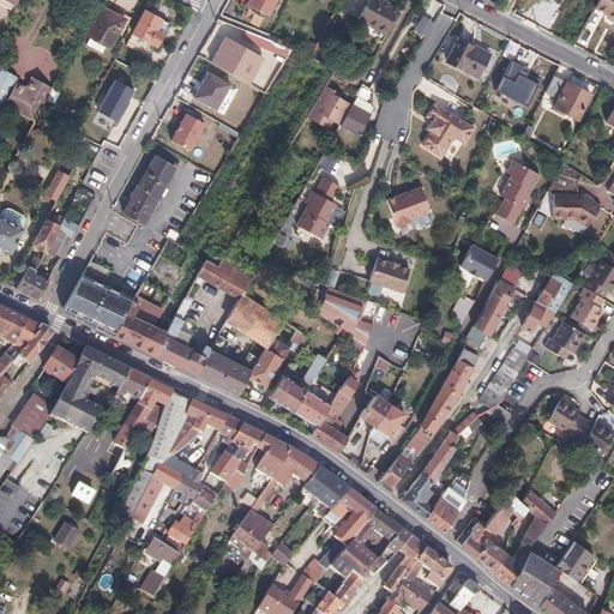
[(278,0),(251,0),(245,13),(266,25),(278,0)]
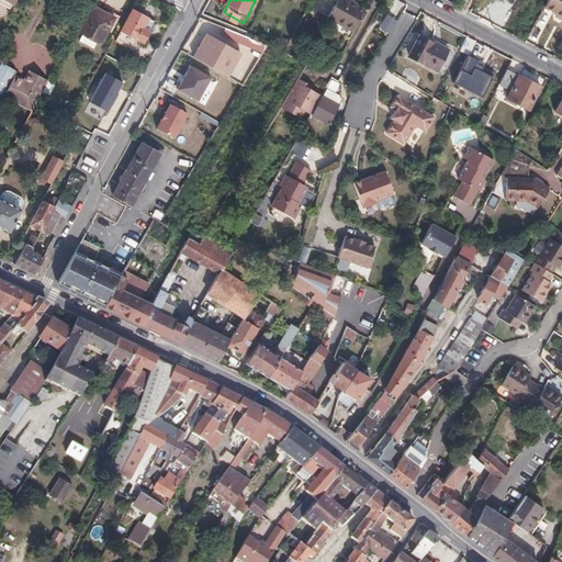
[(355,32),(364,12),(351,6),(352,2),(347,0),(336,0),(327,18),(355,32)]
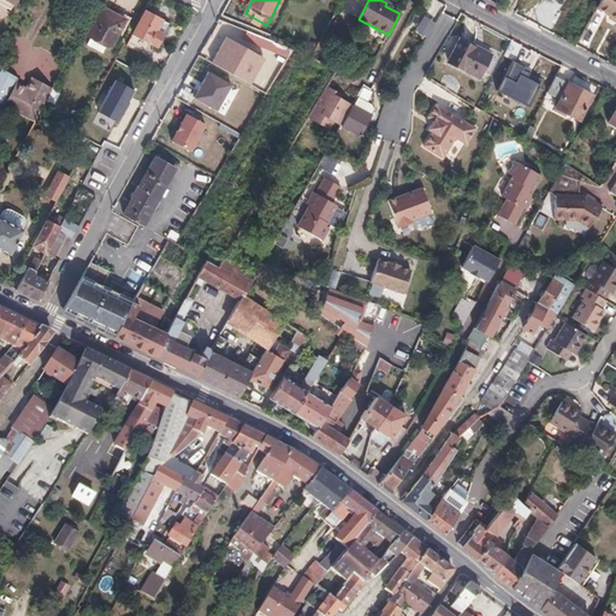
[(615,0),(600,0),(597,6),(609,13),(610,17),(615,19),(615,18),(615,0)]
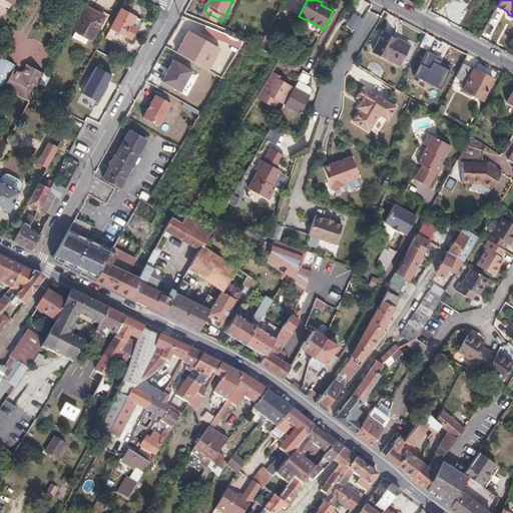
[(79,5),(68,25),(73,28),(73,29),(76,31),(88,37),(91,39),(104,16),(85,6),(84,8),(79,5)]
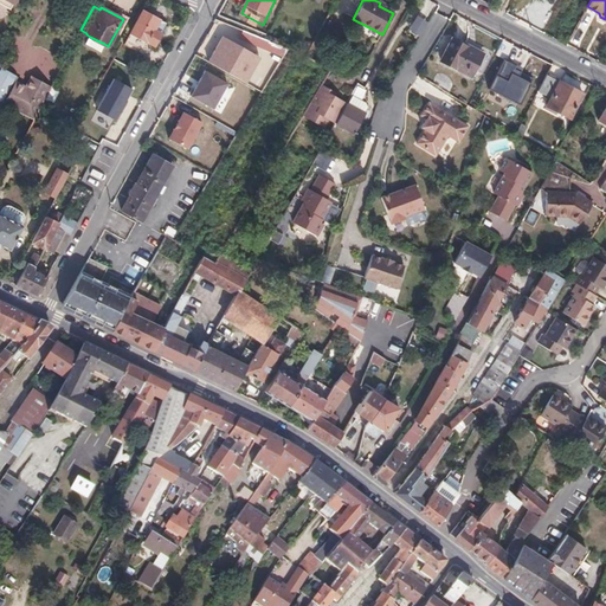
[(142,11),(130,32),(153,45),(166,24),(142,11)]
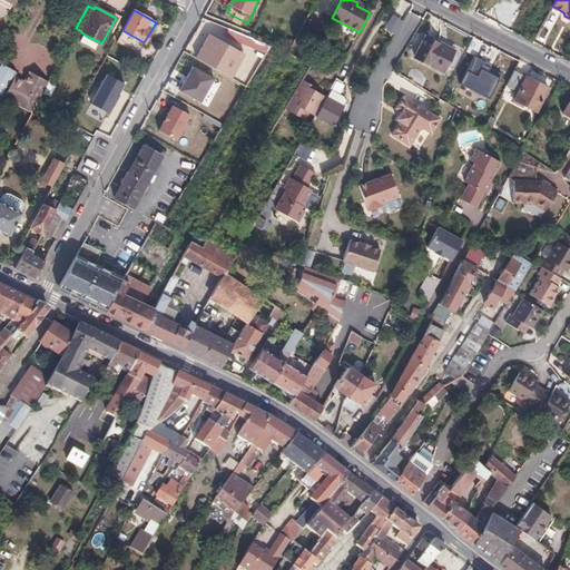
[(404,20),(393,13),(384,27),(395,33),(404,20)]
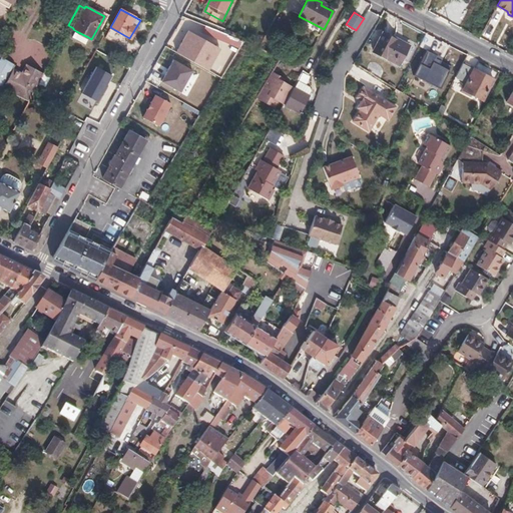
[(129,38),(110,27),(106,35),(124,46),(129,38)]
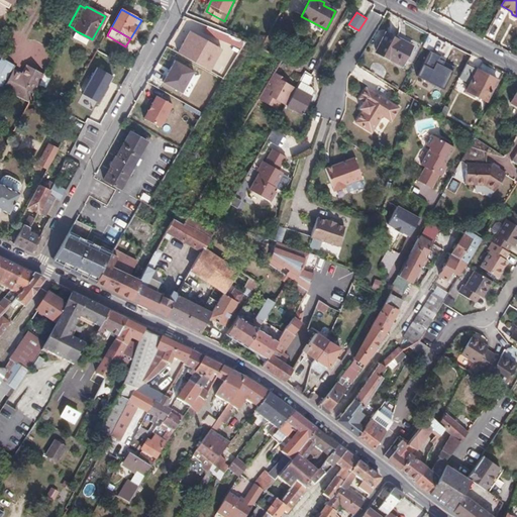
[(224,49),(191,30),(177,53),(211,70),(224,49)]
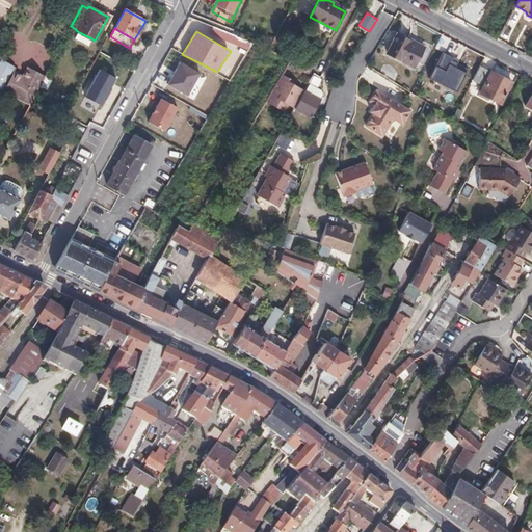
[(88,45),(91,38),(79,32),(76,37),(88,45)]
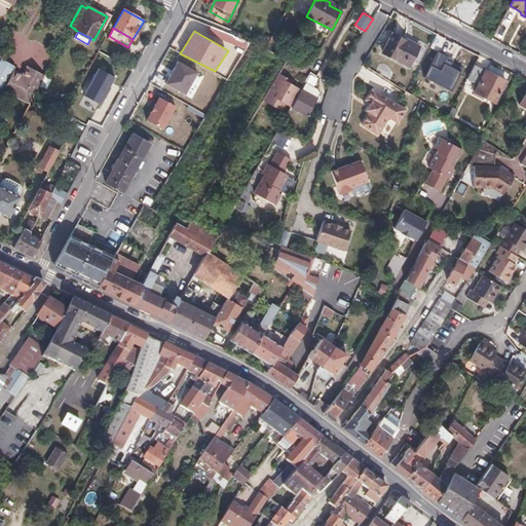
[(418,64),(427,45),(406,34),(404,39),(393,33),(382,52),(408,66),(411,60),(418,64)]
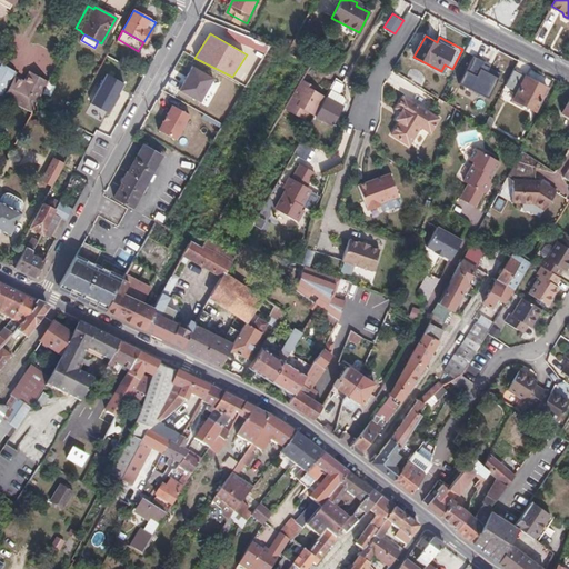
[(497,50),(481,41),(460,82),(488,97),(500,73),(488,68),(497,50)]
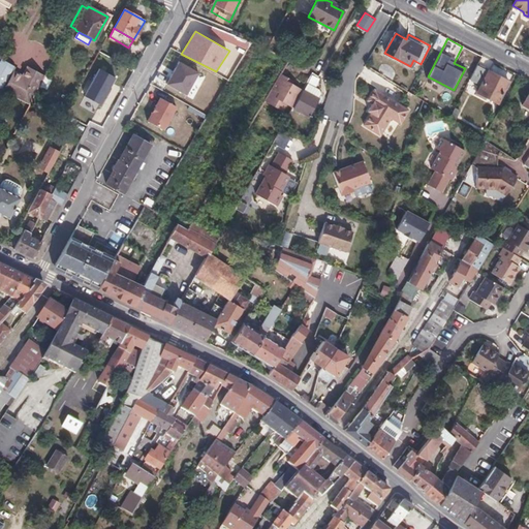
[(18,65),(0,56),(0,90),(2,92),(13,71),(18,65)]
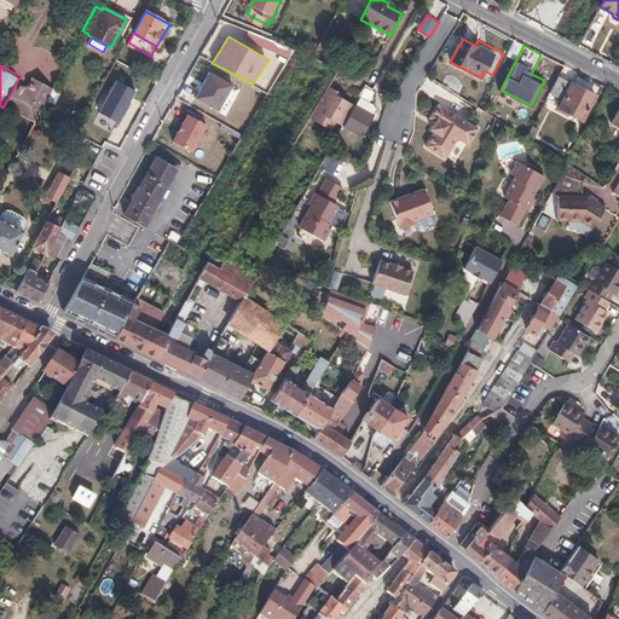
[(140,80),(117,68),(98,103),(122,116),(140,80)]
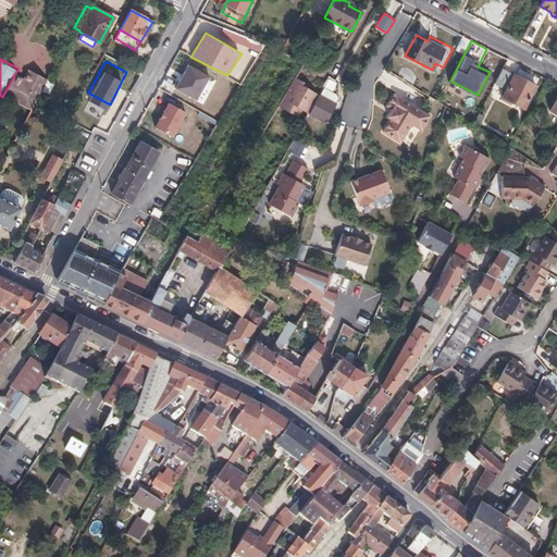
[(210,77),(189,65),(176,87),(198,99),(210,77)]
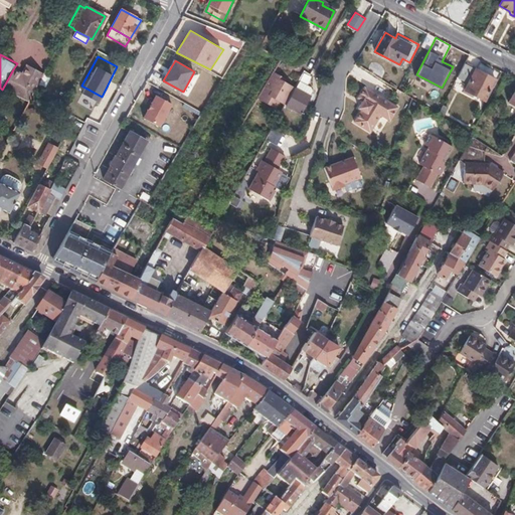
[(465,63),(457,77),(469,84),(466,91),(483,100),(493,79),(465,63)]
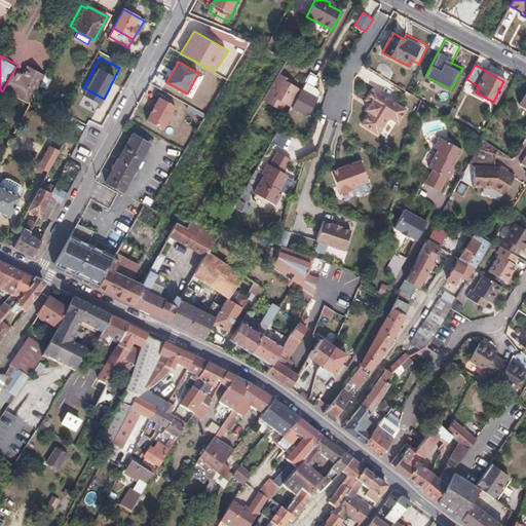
[(13,71),(2,91),(11,96),(28,105),(32,97),(37,86),(42,78),(29,71),(25,78),(13,71)]
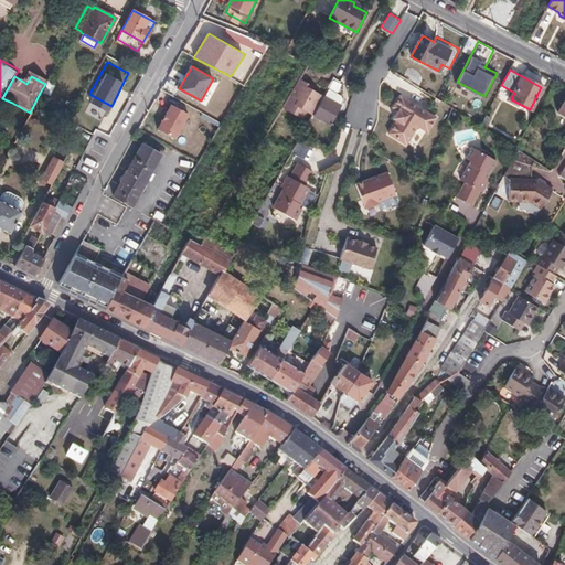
[(312,116),(322,97),(312,91),(306,88),(308,85),(298,80),(280,110),(307,125),(312,116)]
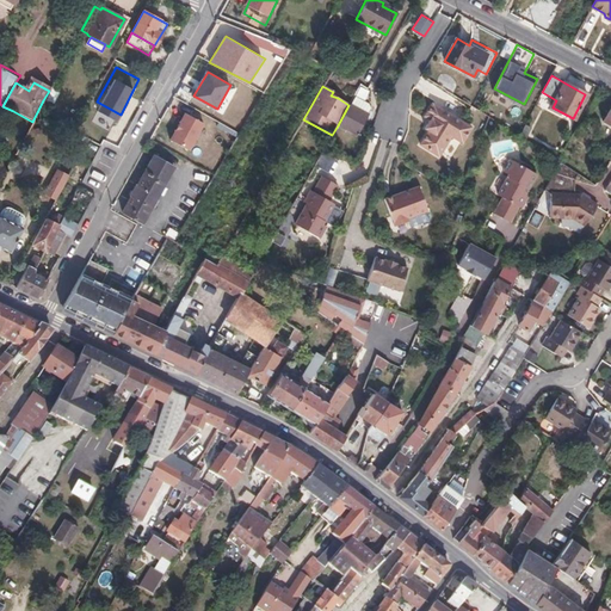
[(50,87),(49,91),(43,100),(53,105),(60,91),(50,87)]
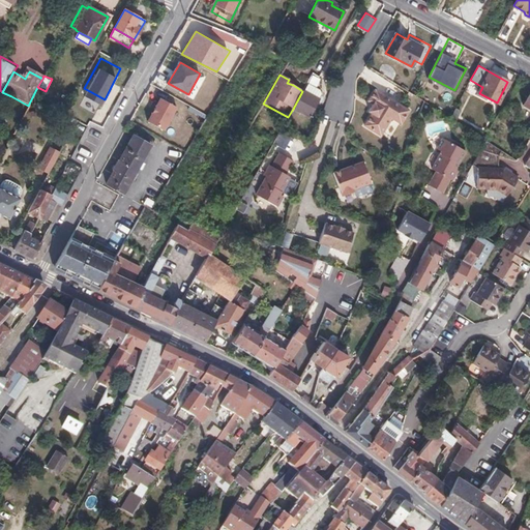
[(318,90),(306,84),(303,90),(317,98),(320,93),(318,90)]
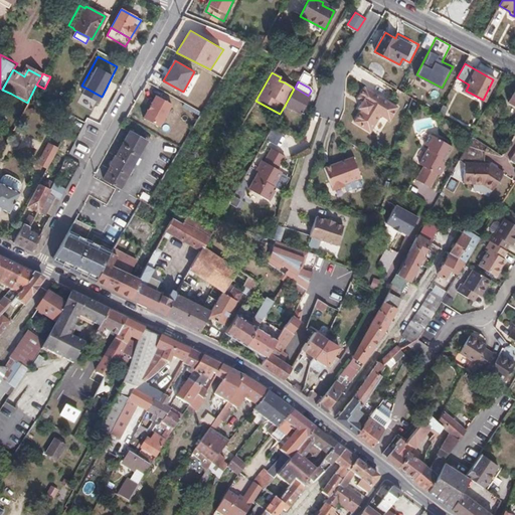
[(388,121),(396,108),(363,87),(356,98),(361,101),(357,108),(360,110),(353,122),(368,132),(379,115),(388,121)]
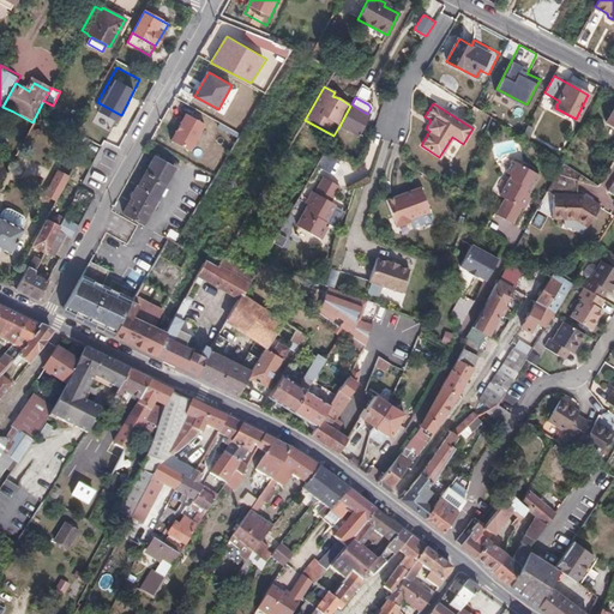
[(367,114),(351,104),(350,106),(339,126),(355,136),(367,114)]
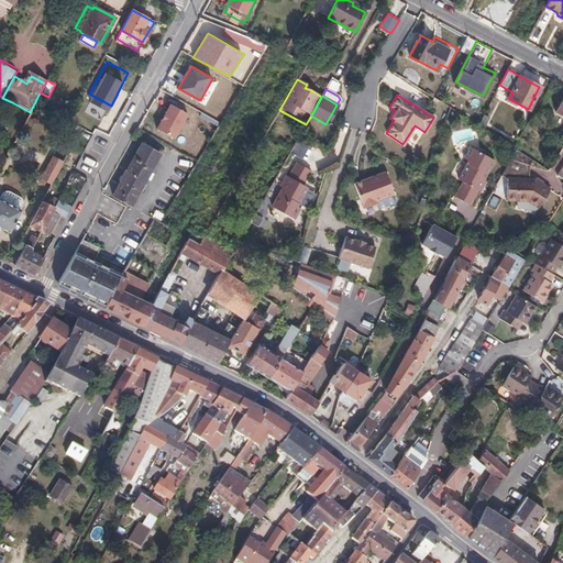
[(188,114),(172,102),(157,127),(176,138),(188,114)]
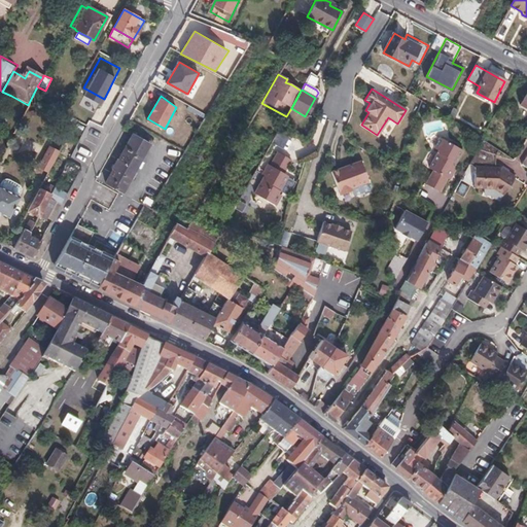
[(452,108),(448,117),(453,120),(458,111),(452,108)]
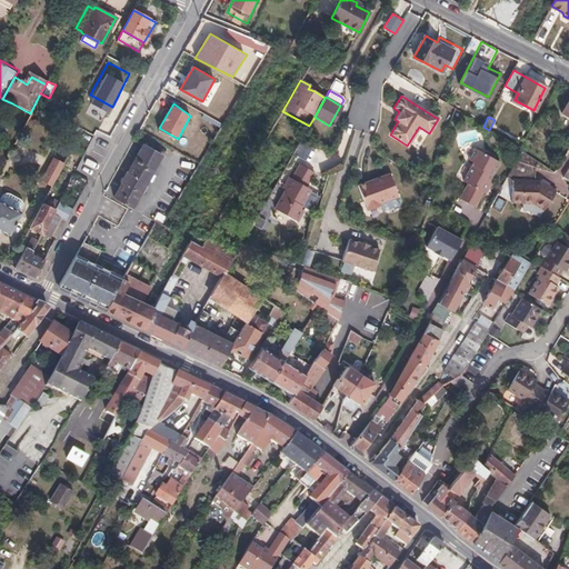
[(306,160),(311,149),(300,145),(295,155),(306,160)]
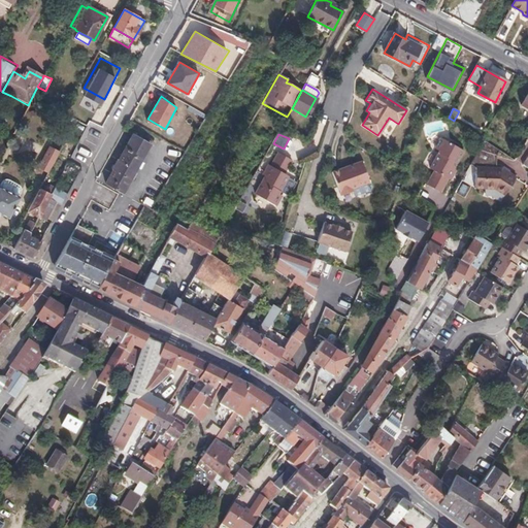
[(131,135),(104,183),(106,184),(122,192),(149,144),(131,135)]
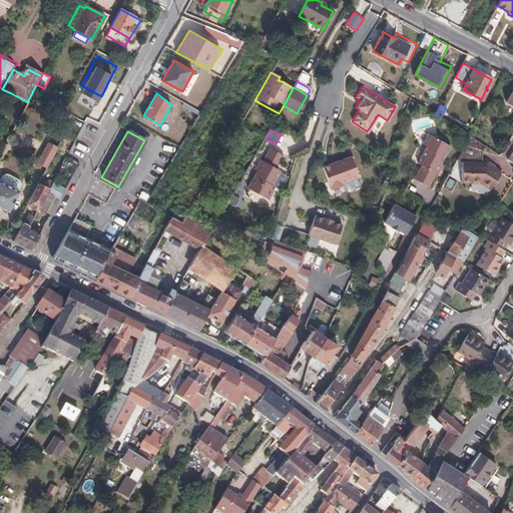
[(435,172),(451,145),(428,133),(423,142),(427,145),(418,161),(421,163),(435,172)]
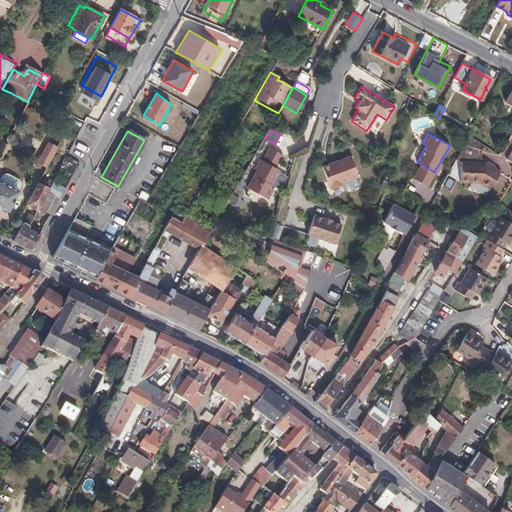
[(469,136),(456,159),(460,161),(459,181),(477,181),(489,188),(499,171),(484,161),(480,161),(483,150),(485,146),(469,136)]
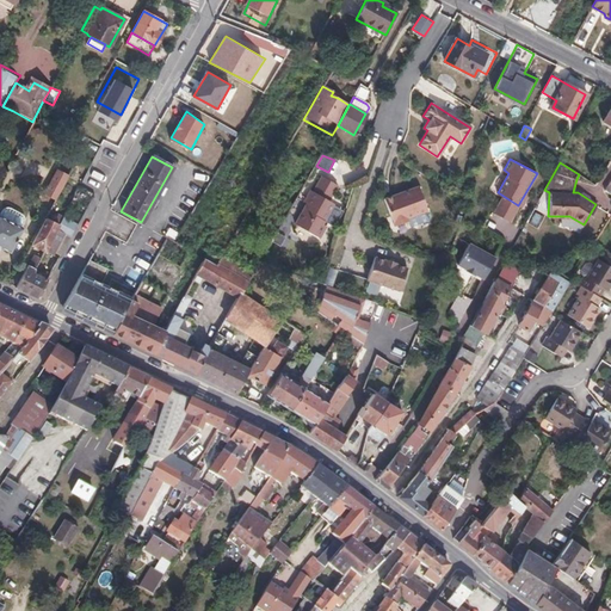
[(55,173),(44,195),(55,201),(67,179),(55,173)]
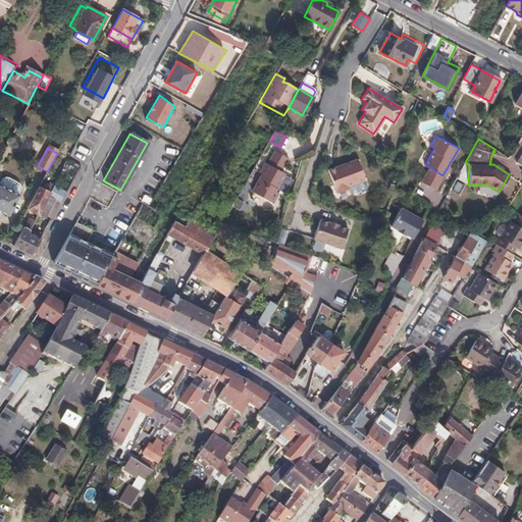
[(504,148),(501,153),(508,157),(511,153),(504,148)]
